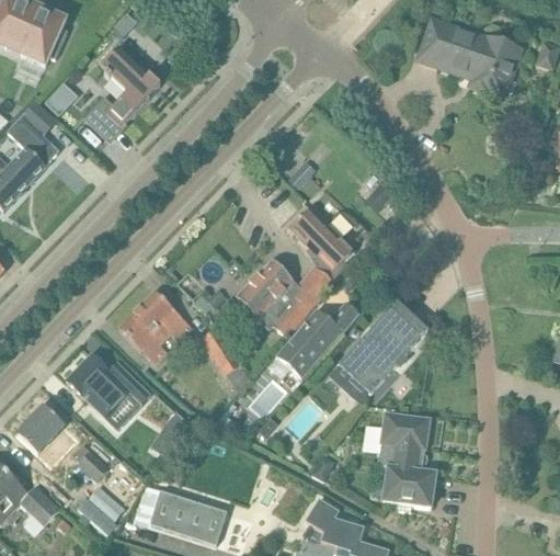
[(21,53),(46,64),(49,55),(56,58),(69,30),(63,27),(66,18),(25,0),(4,0),(2,4),(0,2),(0,35),(24,46),(21,53)]
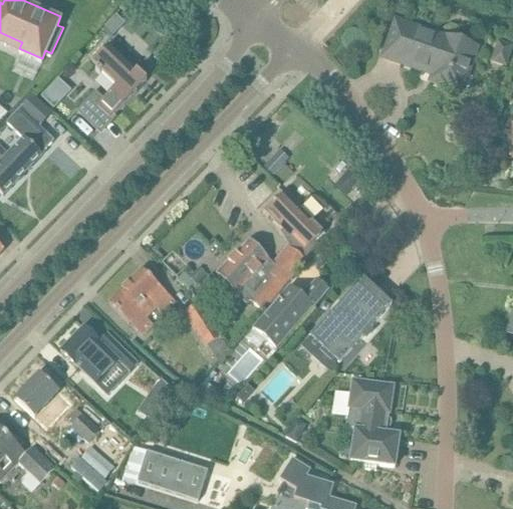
[(105,26),(114,35),(125,23),(116,15),(105,26)]
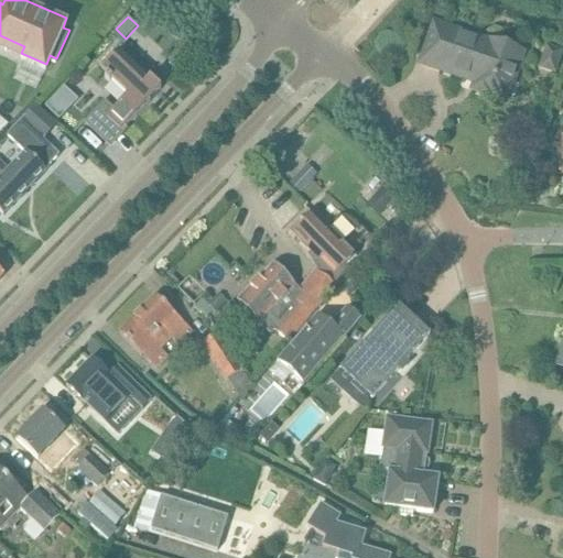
[(473,86),(508,98),(524,48),(489,36),(489,37),(434,19),(420,59),(459,73),(462,68),(476,74),(473,86)]
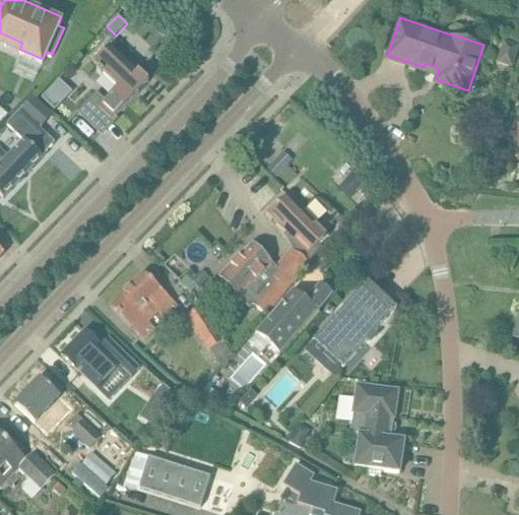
[(505,39),(498,58),(512,63),(518,47),(518,44),(505,39)]
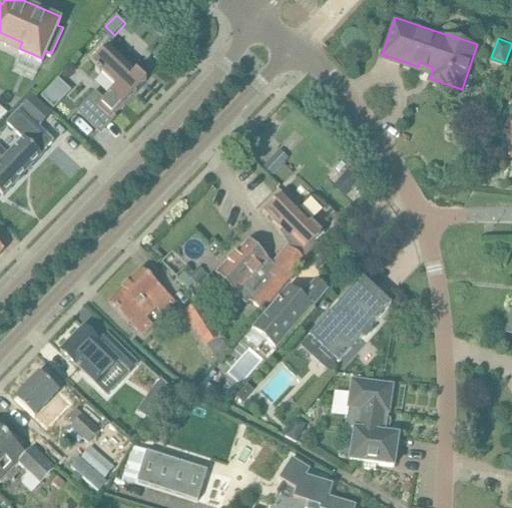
[(108,42),(92,59),(97,64),(96,66),(100,71),(102,69),(116,82),(101,98),(96,92),(81,107),(101,125),(147,77),(137,68),(135,70),(109,45),(110,44),(108,42)]
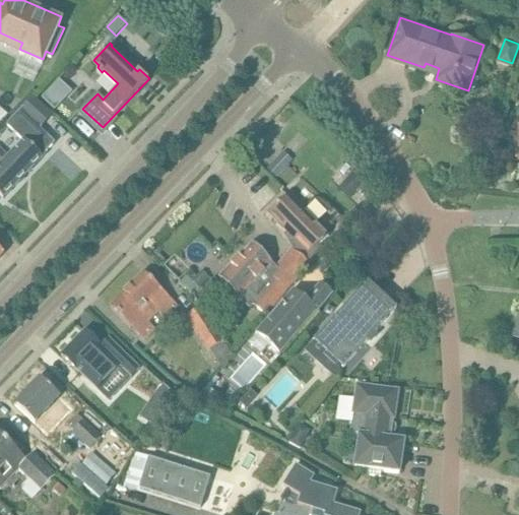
[(59,75),(44,90),(57,104),(72,87),(59,75)]
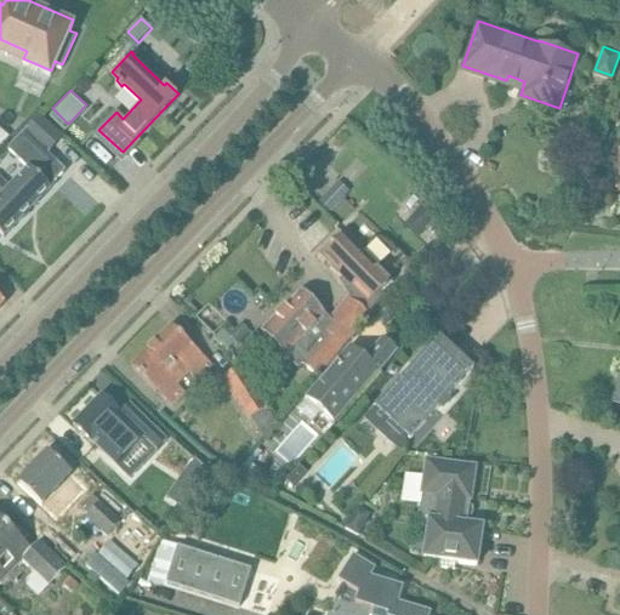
[(63,132),(39,110),(24,126),(47,149),(63,132)]
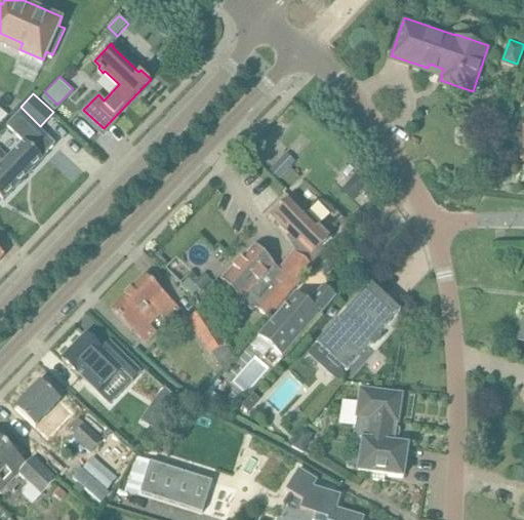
[(56,141),(40,125),(40,126),(21,107),(6,121),(25,138),(8,155),(0,147),(0,163),(0,164),(0,163),(0,193),(3,196),(39,159),(43,155),(43,154),(56,141)]
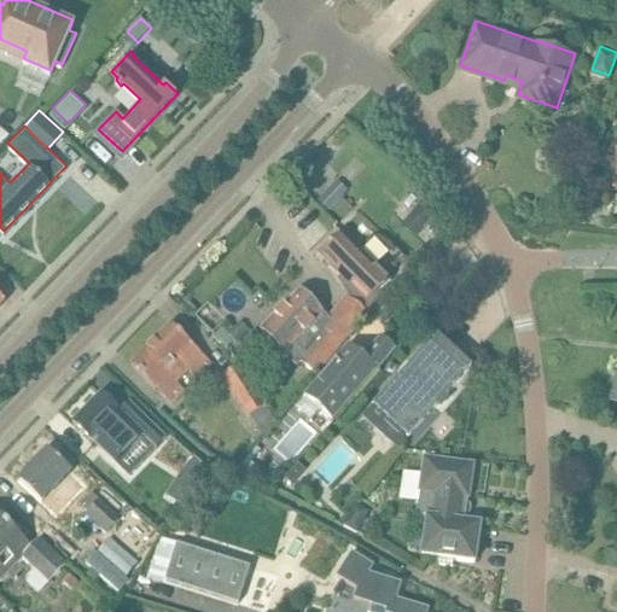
[(423,199),(401,220),(414,233),(424,223),(428,227),(438,216),(423,199)]
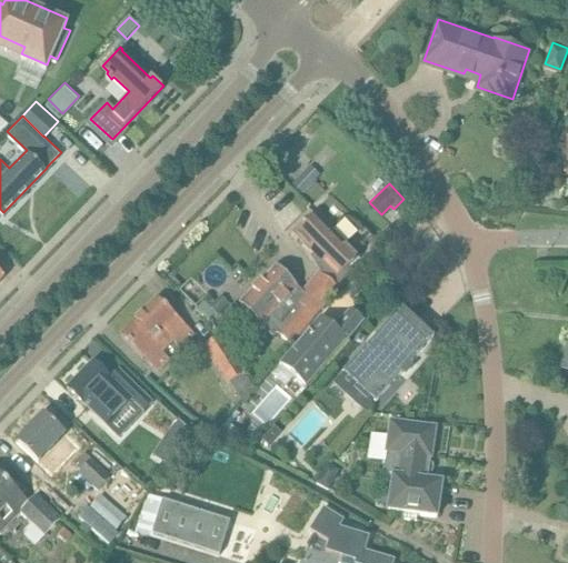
[(304,222),(296,230),(339,274),(359,254),(316,210),(309,217),(308,214),(301,221),(304,222)]
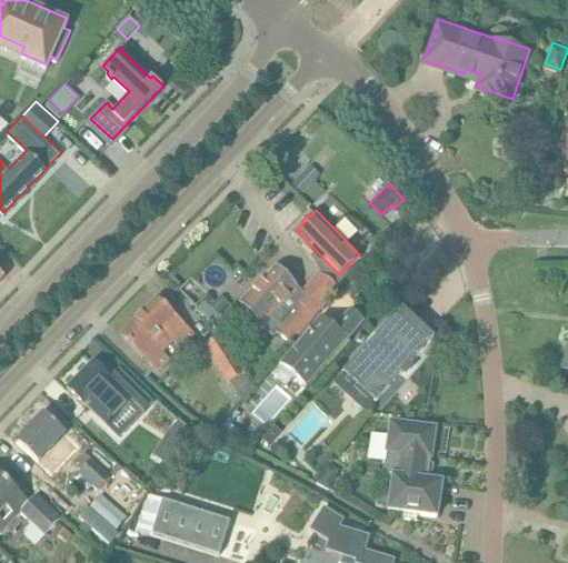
[(291,341),(339,284),(320,269),(304,289),(298,283),(299,282),(277,261),(240,298),(275,332),(278,329),(291,341)]
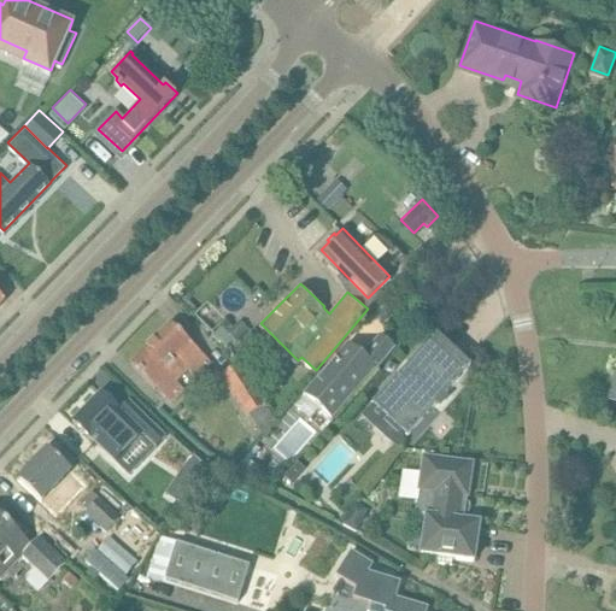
[(132,360),(171,399),(185,386),(176,377),(188,365),(197,372),(211,358),(171,319),(132,360)]
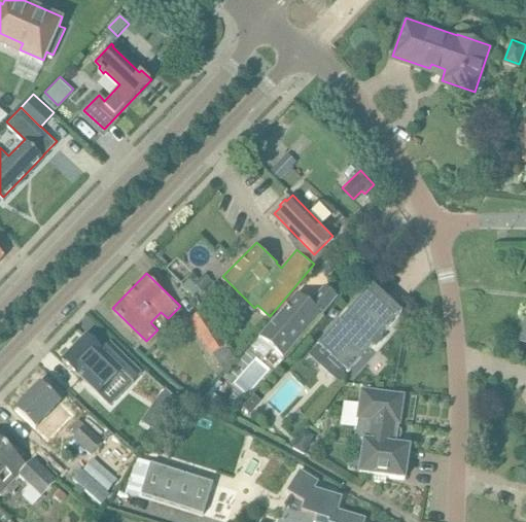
[(373,281),(361,292),(319,339),(350,367),(404,309),(373,281)]
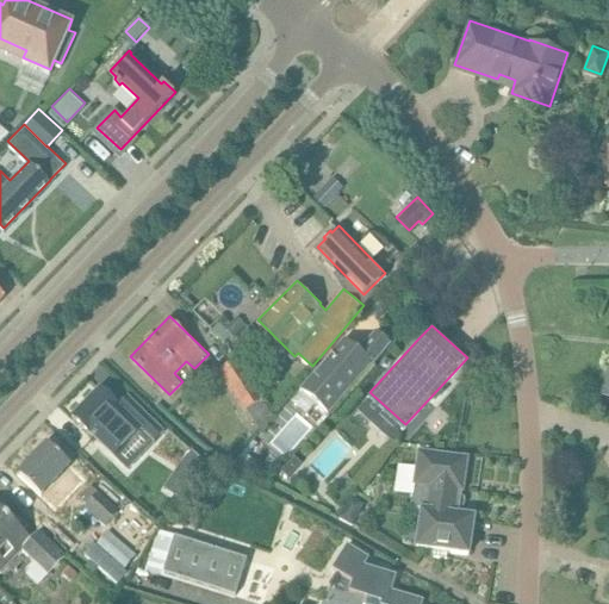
[(390,341),(377,329),(360,349),(346,337),(303,387),(328,409),(371,360),(372,361),(390,341)]
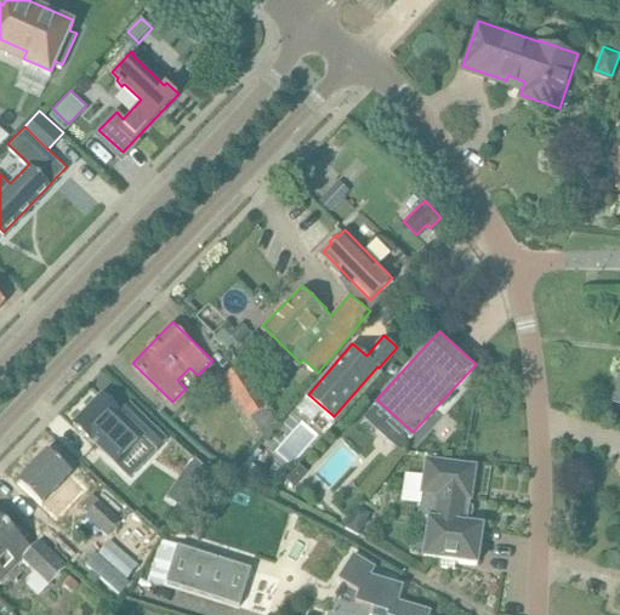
[(278,419),(243,362),(225,374),(232,388),(249,415),(251,414),(266,433),(278,419)]
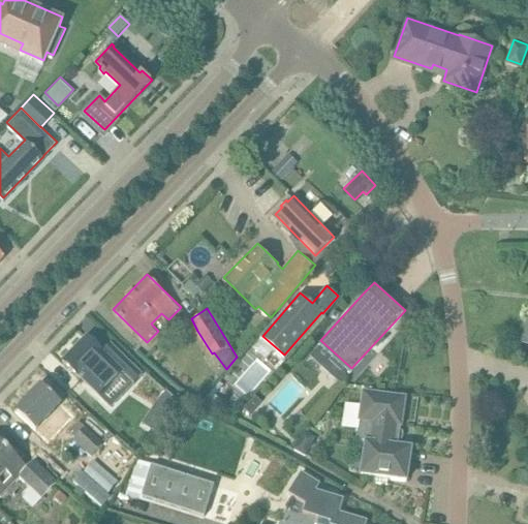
[(111,339),(102,348),(87,334),(64,358),(88,380),(99,392),(121,369),(133,380),(143,370),(111,339)]
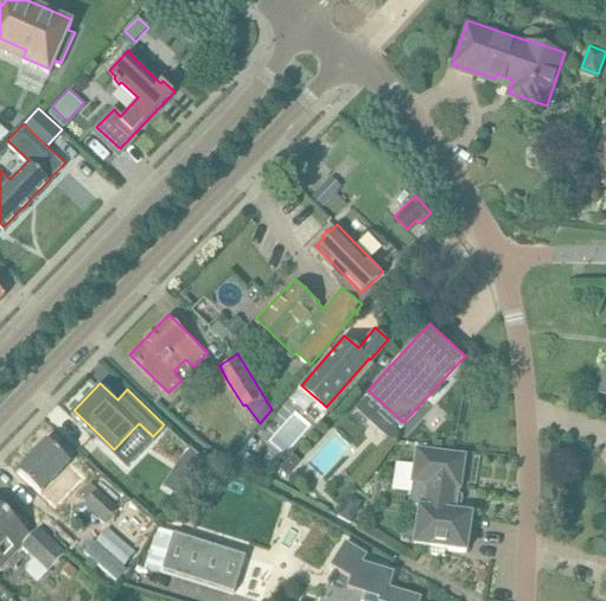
[(48,438),(19,467),(42,488),(58,472),(72,485),(84,473),(69,459),(70,459),(48,438)]
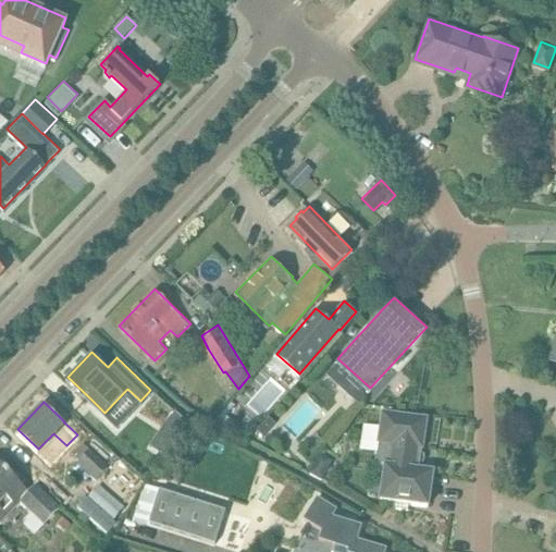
[(386,462),(381,495),(394,498),(393,504),(408,506),(409,500),(428,503),(433,469),(419,467),(427,415),(383,408),(375,460),(386,462)]
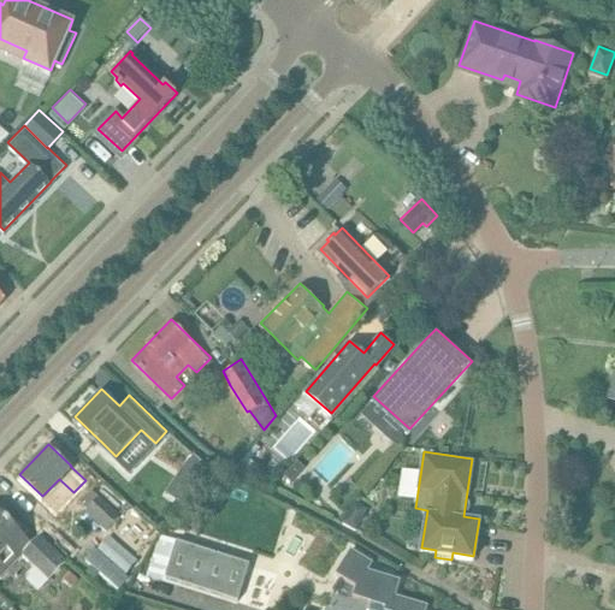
[(99,493),(86,508),(107,527),(120,514),(99,493)]
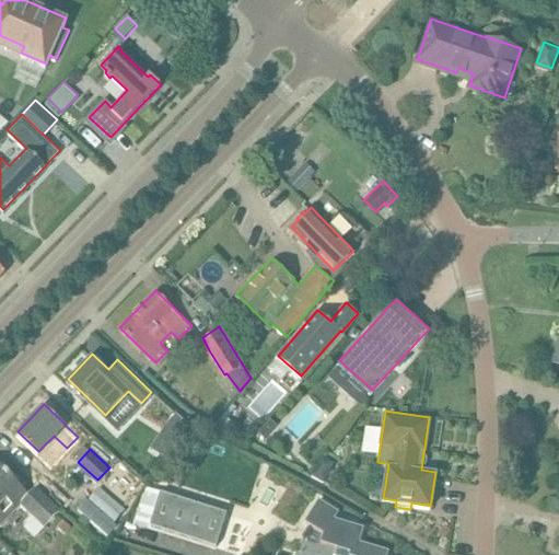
[(323,452),(312,470),(324,476),(334,460),(323,452)]
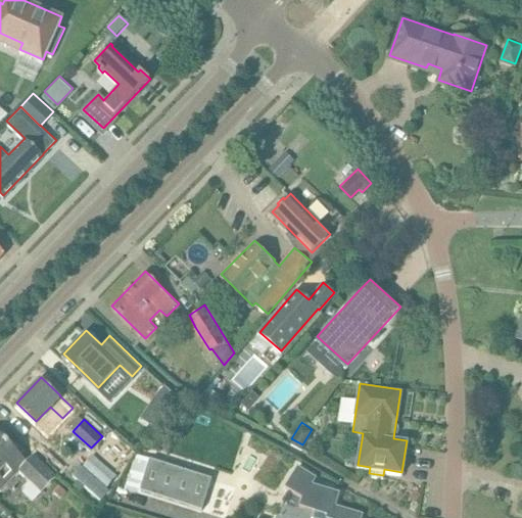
[(0,433),(0,486),(1,487),(20,468),(42,488),(56,473),(34,452),(27,459),(0,433)]
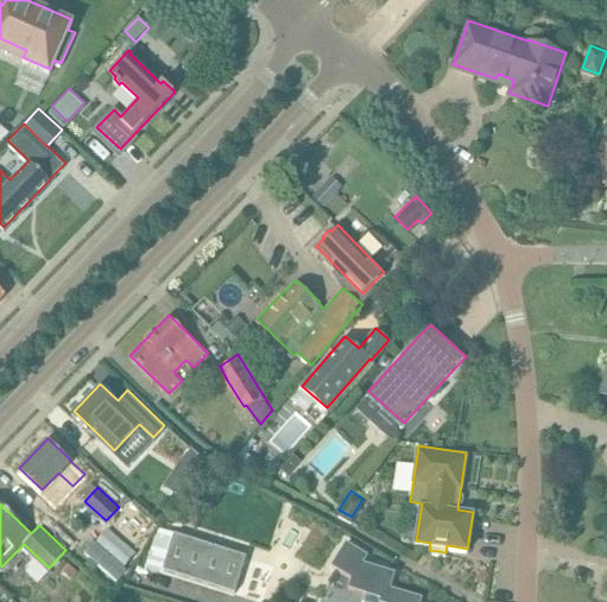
[(175,530),(165,561),(163,566),(235,589),(247,553),(175,530)]
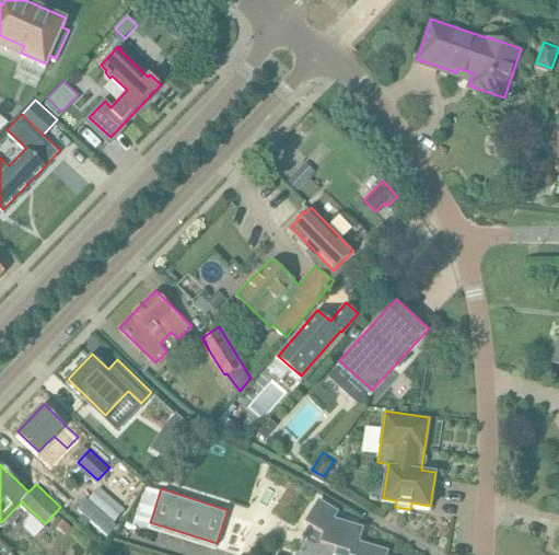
[(386,554),(389,547),(360,539),(364,524),(336,516),(339,509),(319,497),(305,519),(324,530),(321,540),(338,544),(335,554),(386,554)]
